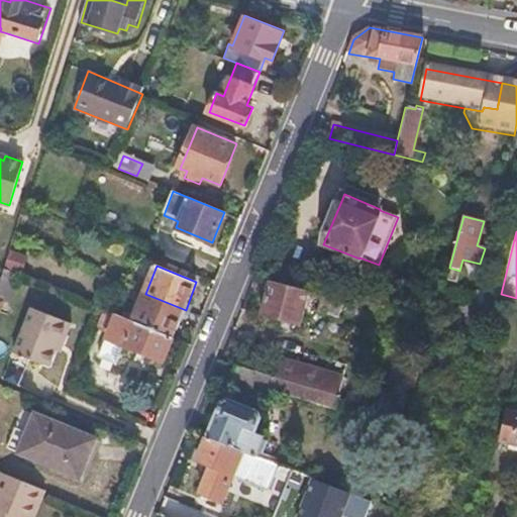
[(320,308),(322,297),(272,284),(264,318),(299,327),(302,317),(306,318),(307,315),(310,316),(312,309),(319,311),(320,308)]
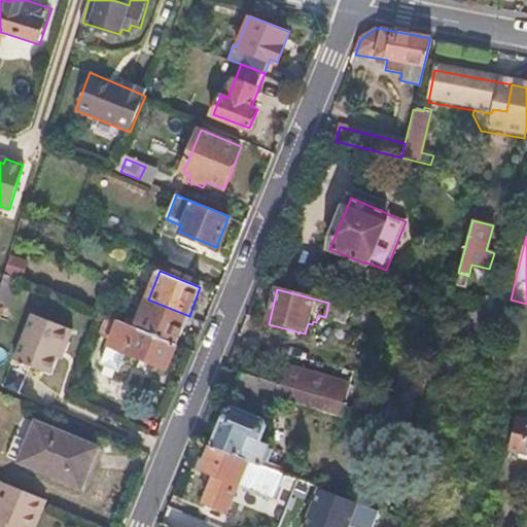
[(473,307),(495,311),(497,304),(497,300),(486,297),(485,303),(470,300),(471,293),(454,289),(452,302),(473,307)]
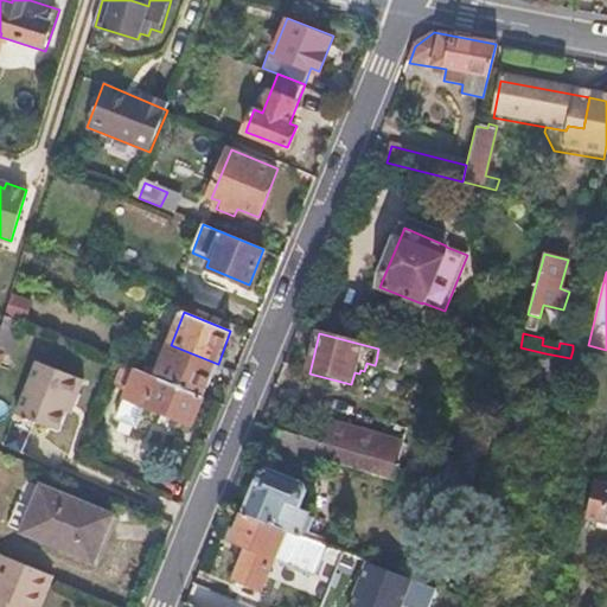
[(157,377),(204,397),(218,364),(171,345),(157,377)]
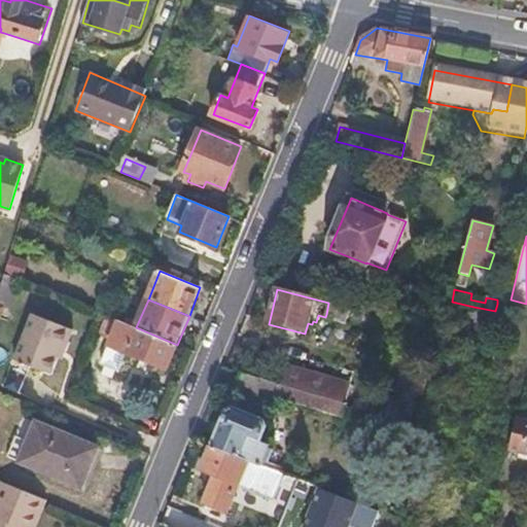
[(505,306),(497,304),(495,311),(492,322),(500,324),(505,320),(506,312),(505,306)]
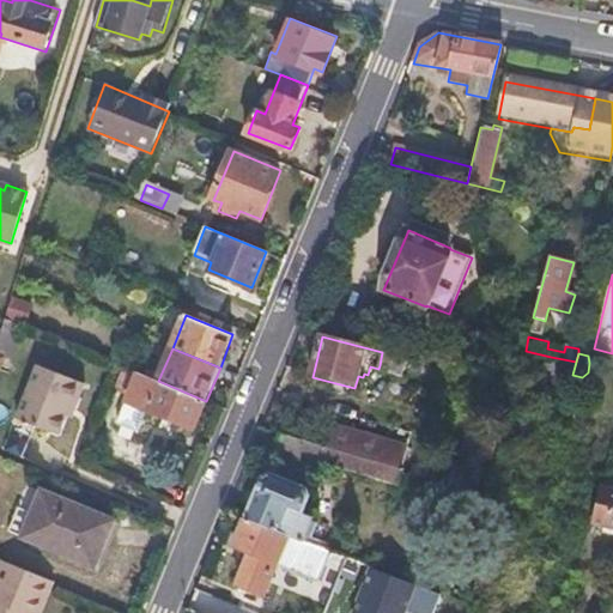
[(572,375),(576,362),(551,357),(545,383),(569,389),(572,375)]
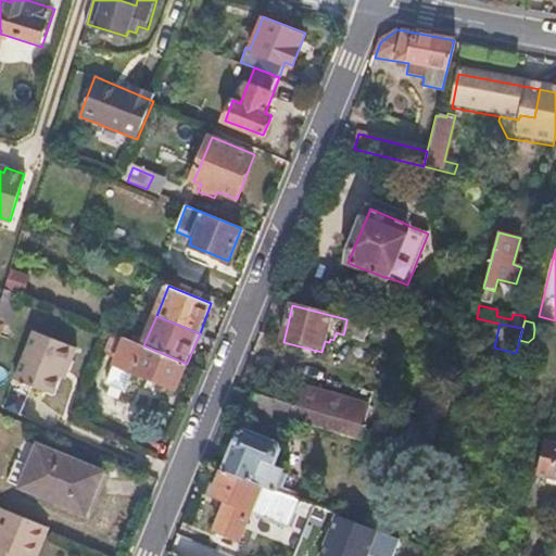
[(61,376),(66,363),(72,365),(78,349),(37,331),(19,379),(54,393),(61,376)]
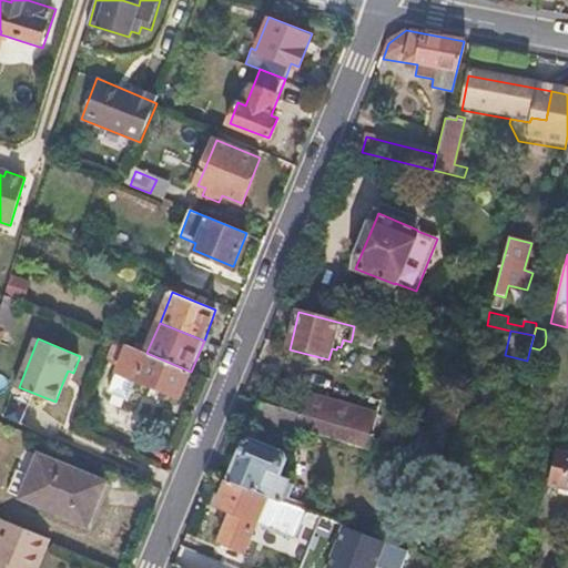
[(180,398),(191,372),(146,353),(114,341),(107,361),(139,374),(137,381),(180,398)]
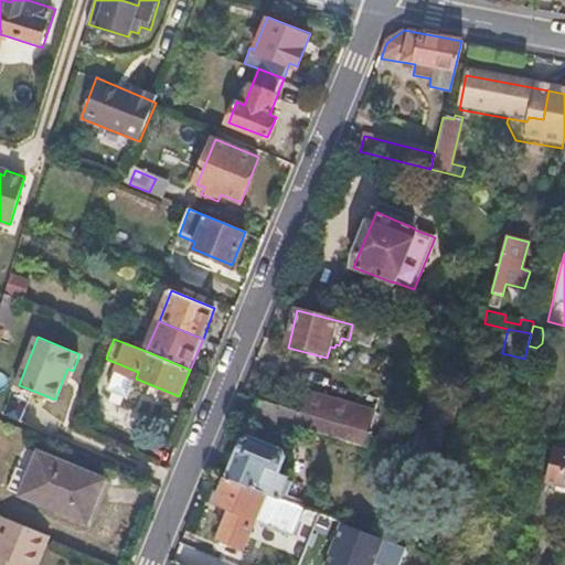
[(67,384),(73,371),(67,369),(62,382),(67,384)]
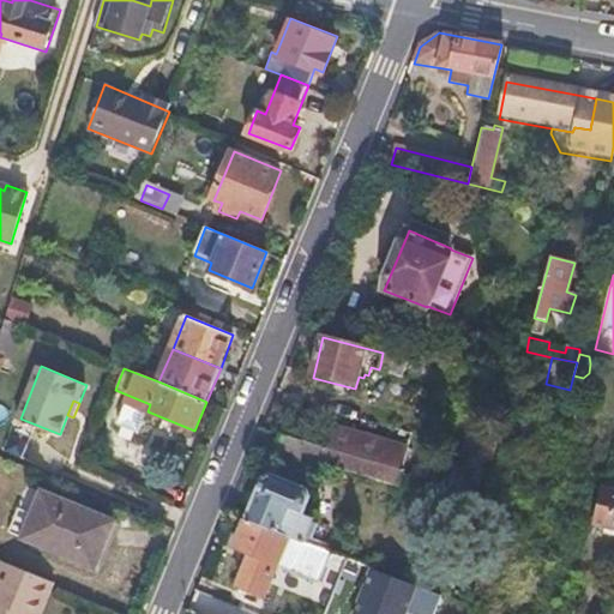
[(332,427),(326,450),(320,468),(399,486),(408,445),(332,427)]
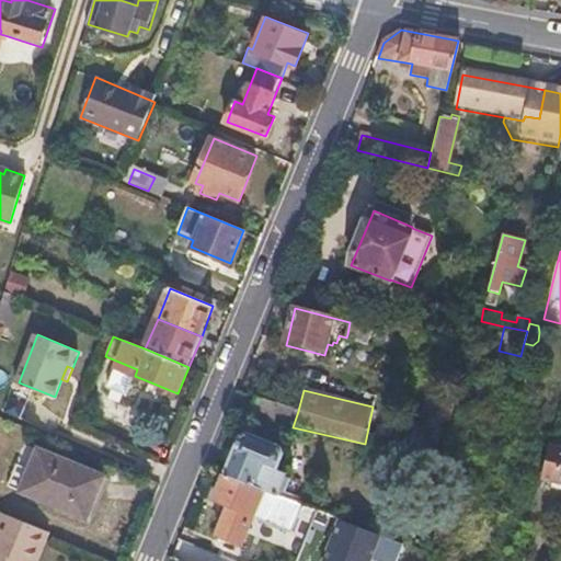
[(444,396),(439,413),(451,416),(456,399),(444,396)]
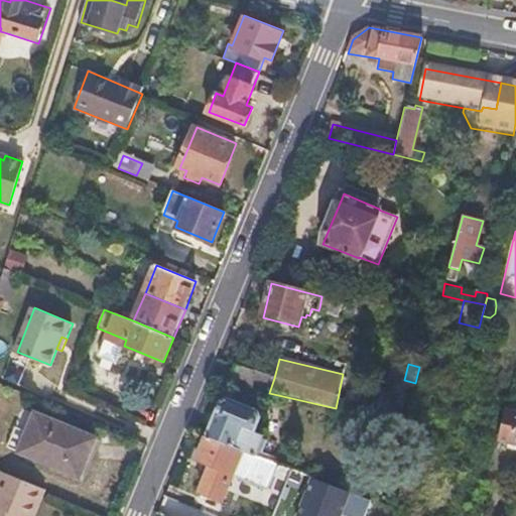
[(269,393),(274,378),(236,365),(230,384),(268,396),(269,393)]
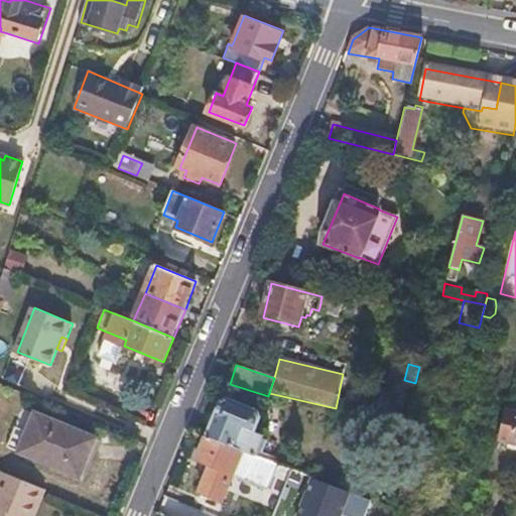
[(222,402),(208,436),(242,450),(254,455),(263,432),(256,429),(261,416),(259,412),(257,410),(230,400),(225,400),(222,402)]
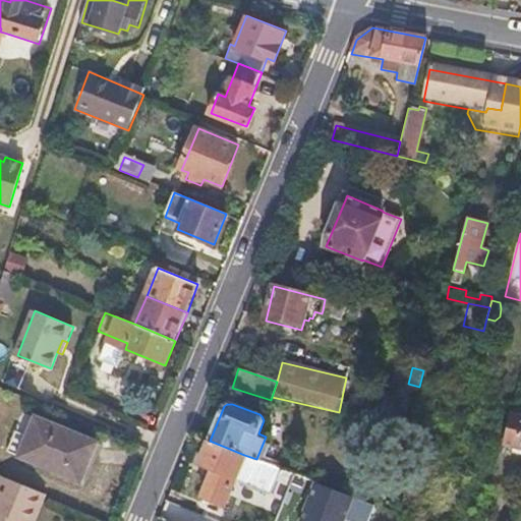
[(520,411),(511,409),(503,442),(520,447),(520,411)]
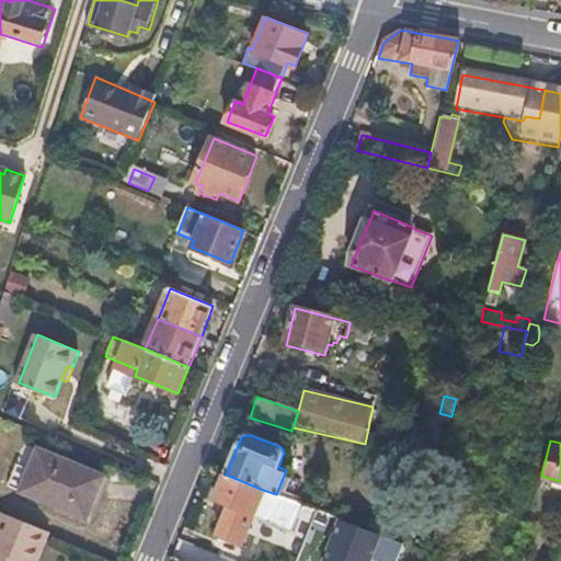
[(103,477),(37,449),(20,491),(56,506),(58,504),(87,516),(103,477)]
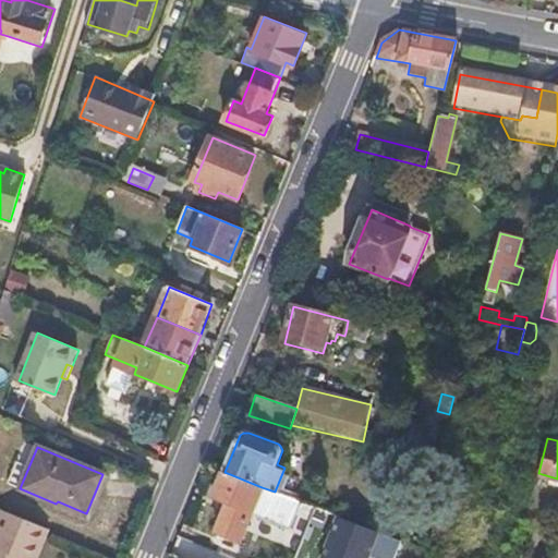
[(262,487),(225,472),(215,496),(228,501),(208,549),(228,557),(238,557),(244,543),(239,541),(262,487)]
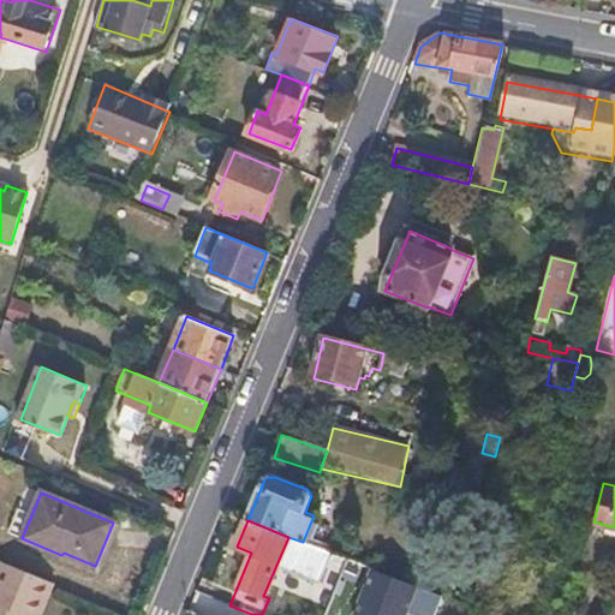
[(363,565),(310,544),(303,562),(356,583),(363,565)]
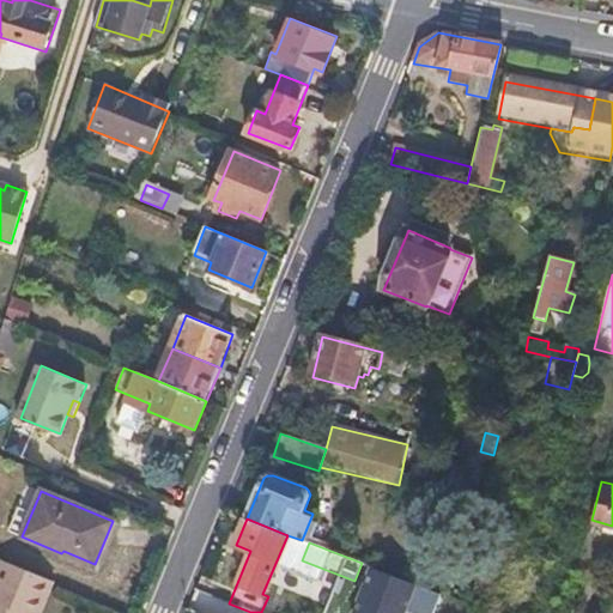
[(32,612),(34,611),(38,612),(41,612),(54,582),(1,559),(0,560),(0,612),(32,612)]
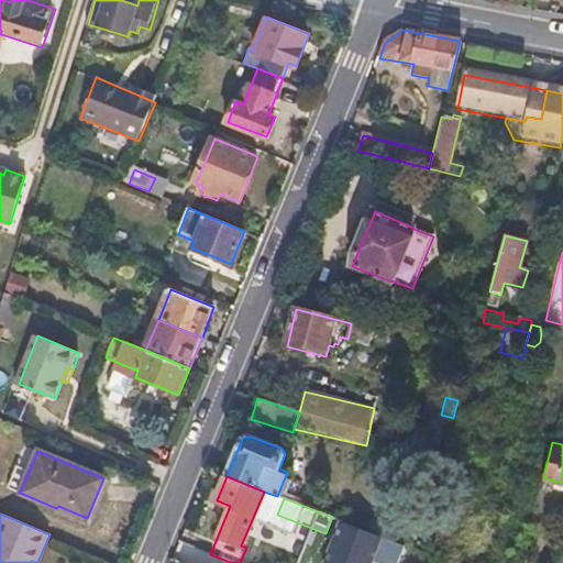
[(340,518),(323,562),(373,562),(375,561),(381,562),(398,562),(406,542),(340,518)]
